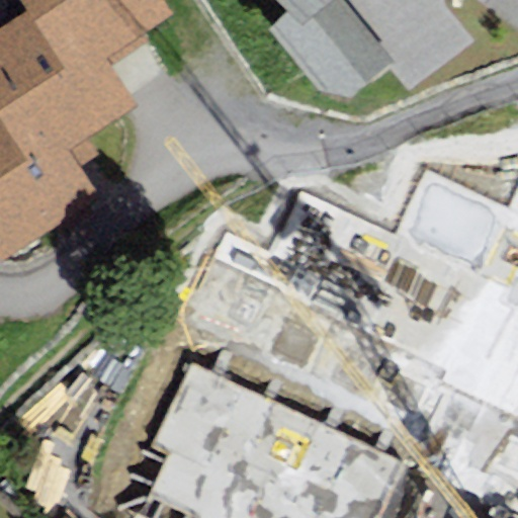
[(172,14),(163,0),(17,0),(26,14),(70,80),(105,58),(172,14)]
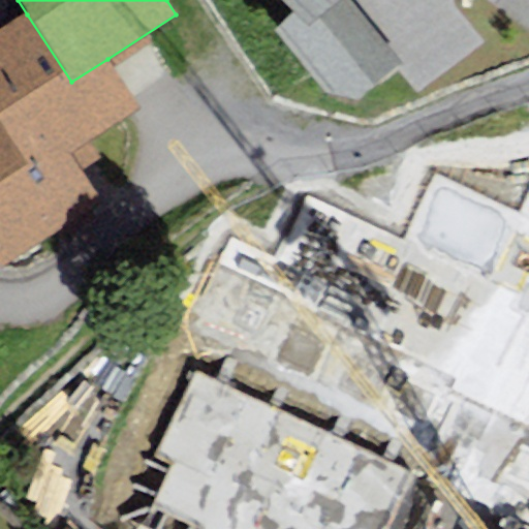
[(272,0),(286,13),(271,27),(323,93),(355,99),(401,64),(348,0),(272,0)]
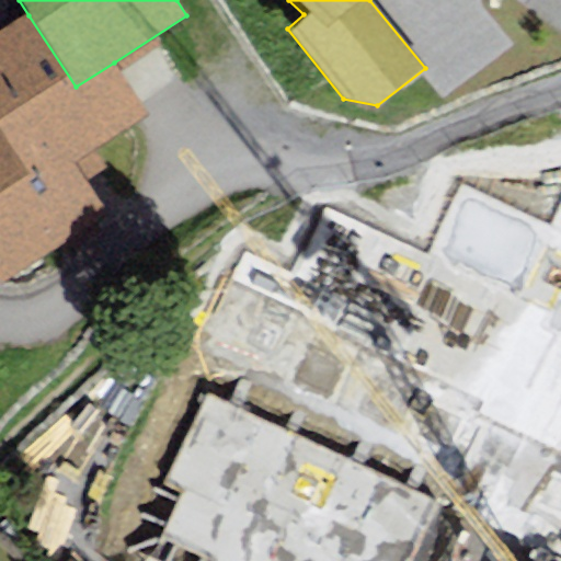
[(76,87),(29,15),(0,33),(0,118),(34,171),(66,151),(87,183),(107,169),(94,148),(147,114),(114,63),(76,87)]
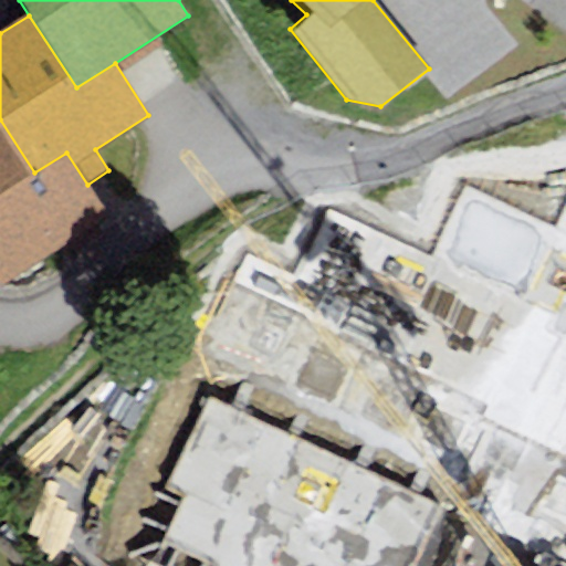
[(165,299),(224,407),(475,271),(535,380),(565,363),(565,102),(507,134),(499,118),(165,299)]
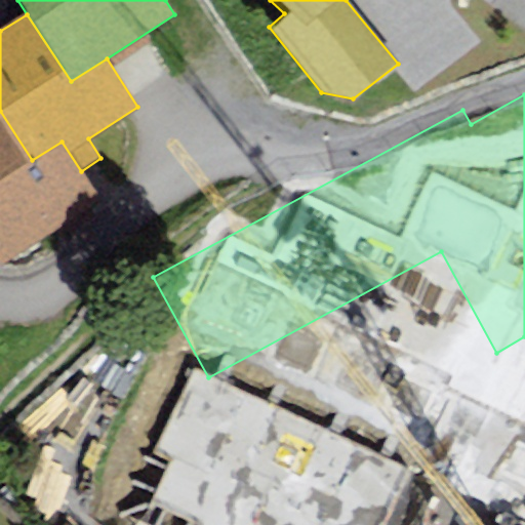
[(32,160),(0,111),(0,266),(101,201),(81,171),(62,142),(32,160)]
